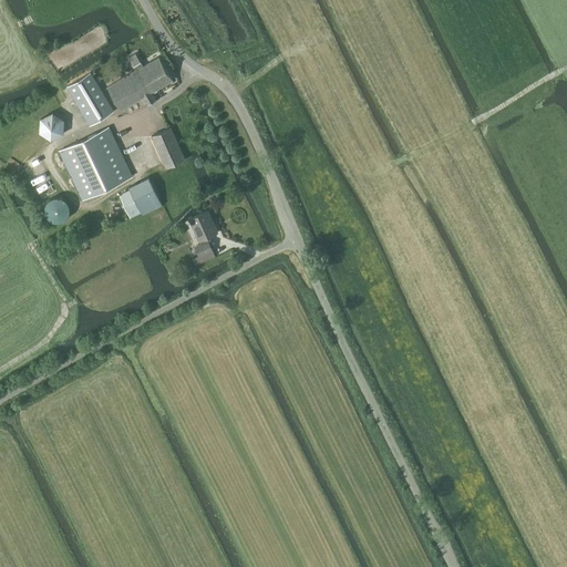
[(137,70),(109,88),(122,111),(174,80),(160,57),(144,66),(135,51),(129,55),(137,70)]
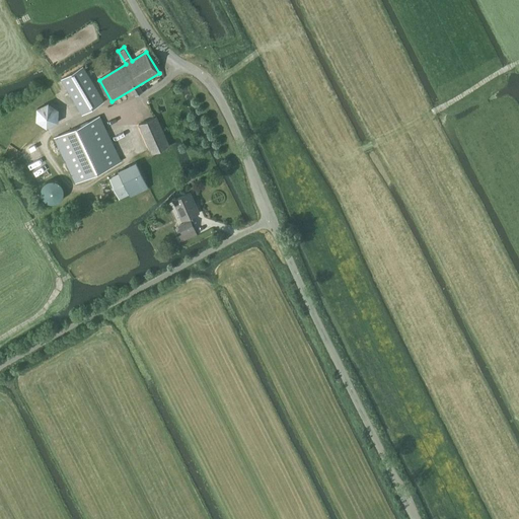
[(61,80),(81,116),(103,102),(82,68),(61,80)]
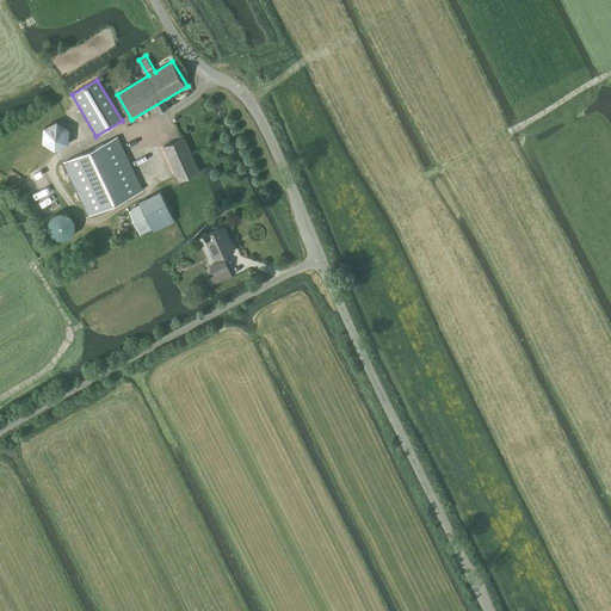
[(117,137),(63,162),(88,215),(142,190),(117,137)]
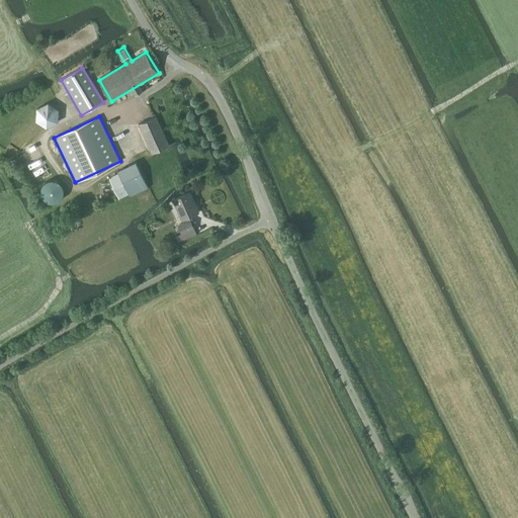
[(157,116),(140,123),(153,153),(170,146),(157,116)]
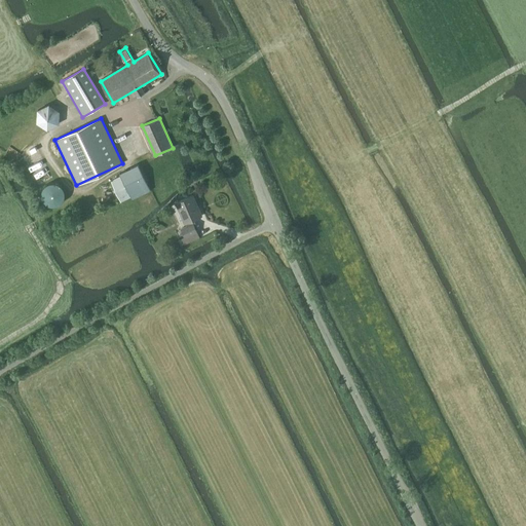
[(139,164),(120,174),(133,199),(151,190),(139,164)]
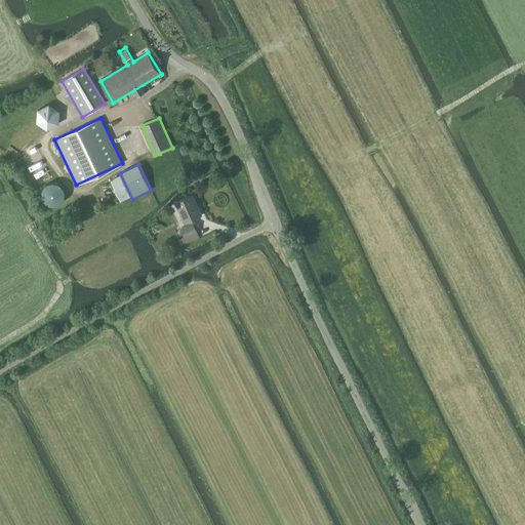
[(57,193),(57,190),(57,188),(55,185),(54,183),(52,182),(49,179),(47,179),(44,179),(41,180),(39,182),(37,184),(35,186),(34,188),(34,191),(34,194),(34,196),(36,198),(37,200),(40,202),(42,203),(45,204),(47,204),(50,203),(52,202),(54,200),(56,198),(57,195),(57,193)]
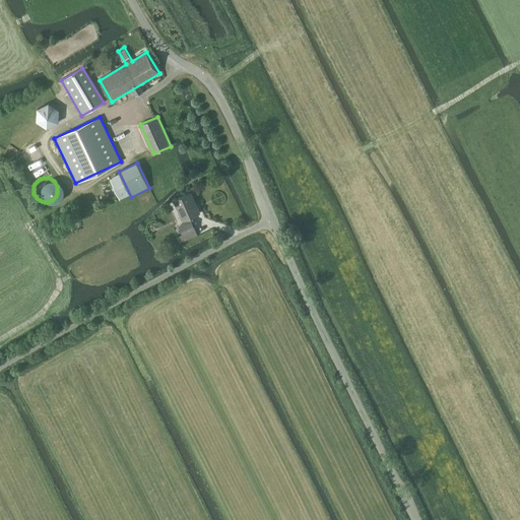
[(190,193),(174,200),(184,223),(179,225),(182,235),(194,230),(190,217),(199,213),(190,193)]
